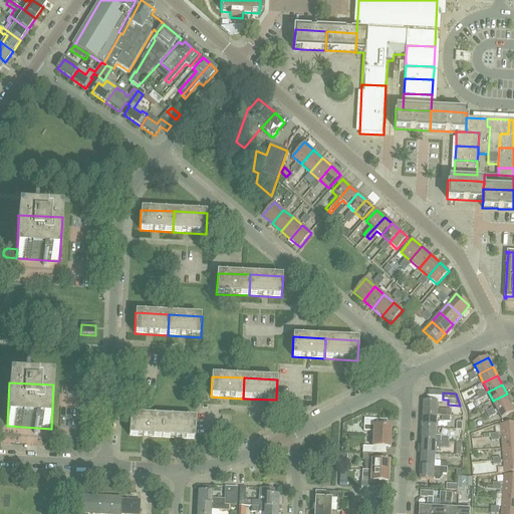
[(507,394),(493,401),(497,411),(511,403),(507,394)]
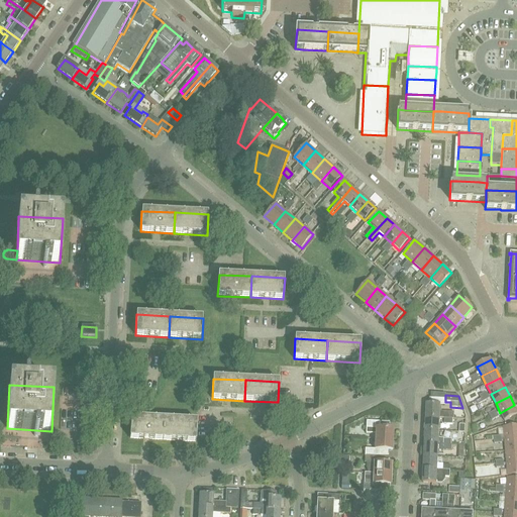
[(440,399),(430,399),(430,405),(427,405),(426,419),(440,419),(444,420),(453,420),(454,414),(442,413),(442,407),(440,407),(440,405),(440,399)]
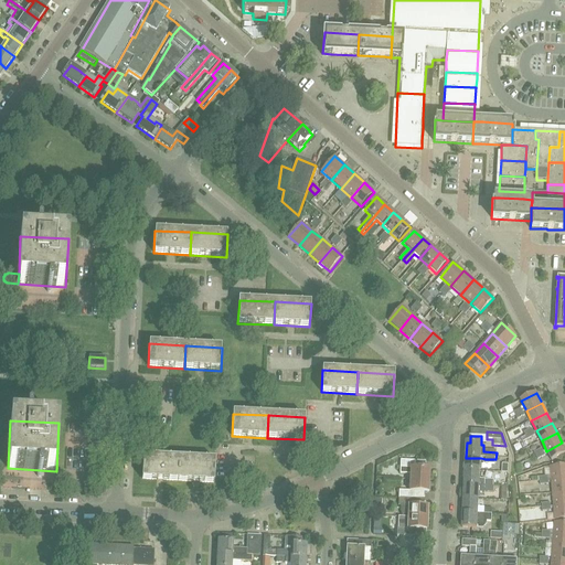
[(564,448),(562,443),(546,451),(552,461),(564,454),(564,448)]
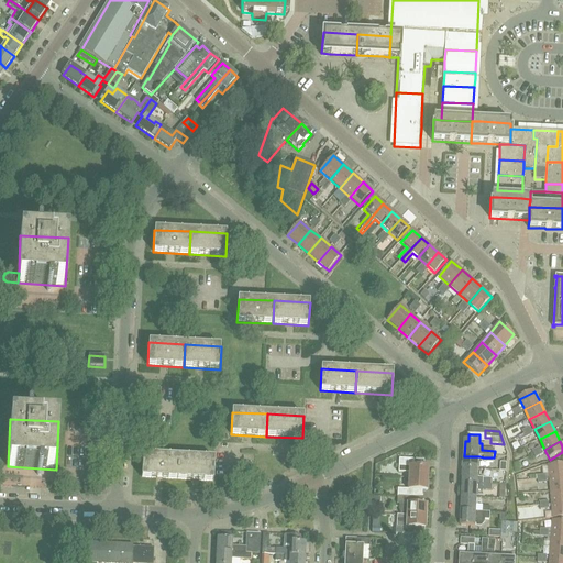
[(142,478),(178,479),(179,457),(143,455),(142,478)]
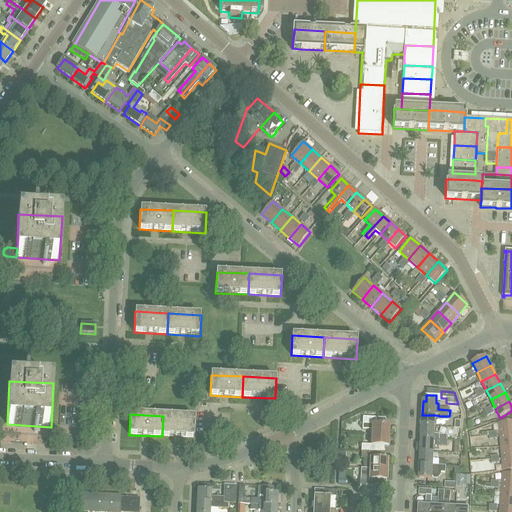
[(435,428),(436,415),(422,415),(421,427),(435,428)]
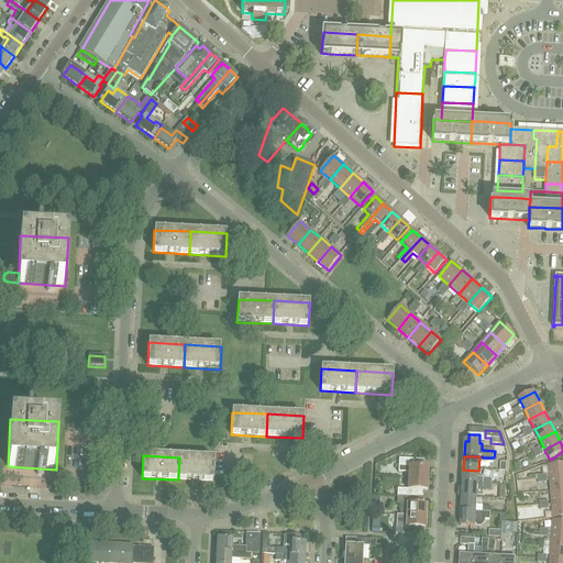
[(214,459),(179,457),(178,479),(213,482),(214,459)]
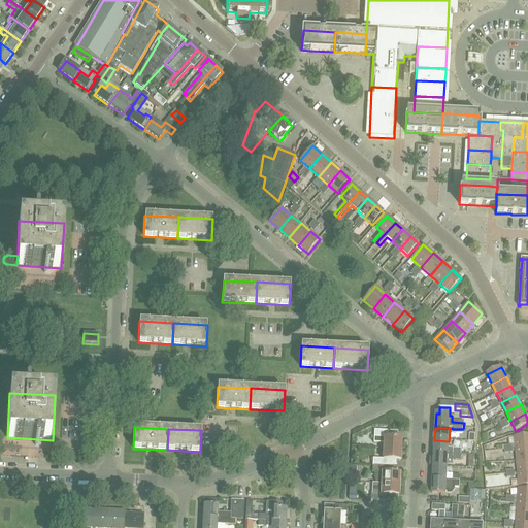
[(384,442),(383,449),(400,450),(401,439),(388,438),(388,431),(374,431),(373,441),(384,442)]
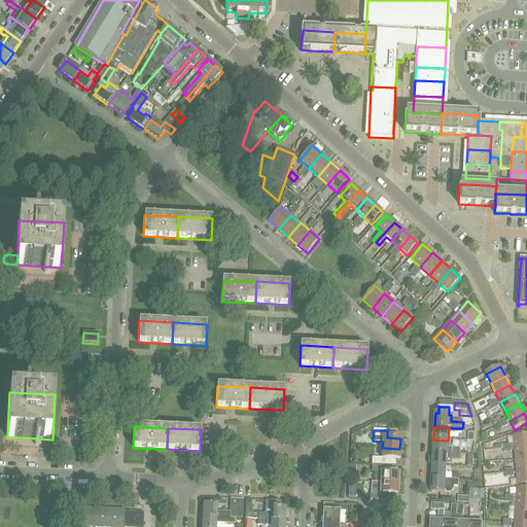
[(526,447),(526,433),(514,435),(515,448),(526,447)]
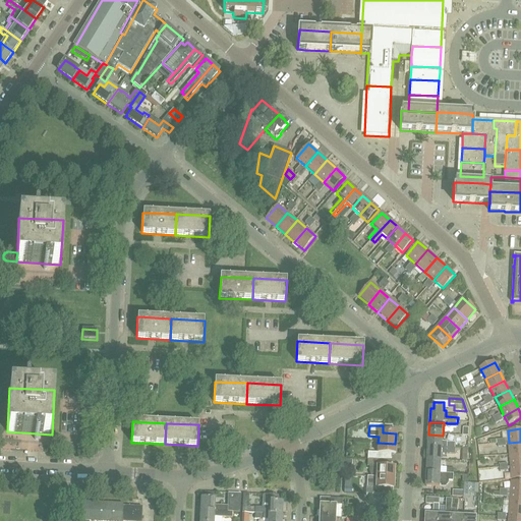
[(443,443),(443,436),(428,435),(428,448),(455,449),(455,444),(443,443)]
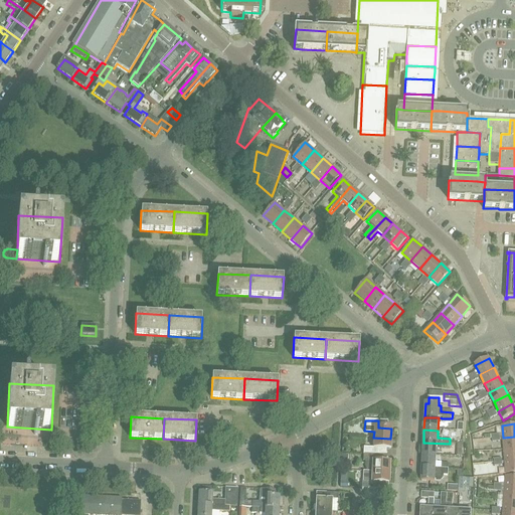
[(504,450),(514,449),(514,437),(503,438),(504,450)]
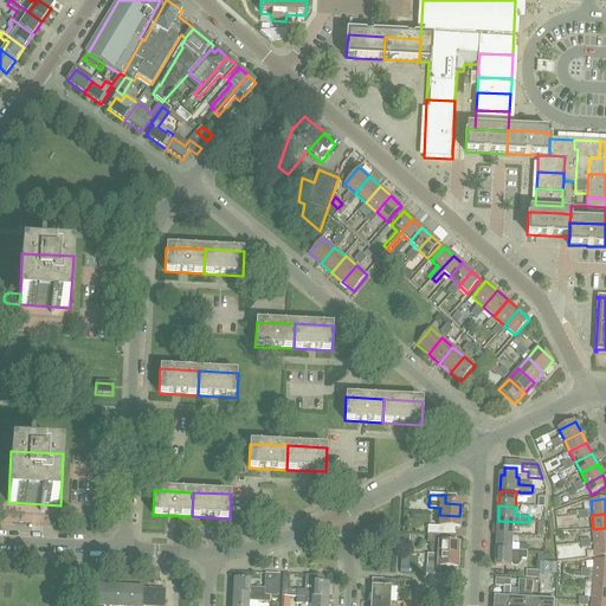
[(427,535),(444,536),(444,528),(459,529),(459,516),(439,515),(439,527),(427,527),(427,535)]
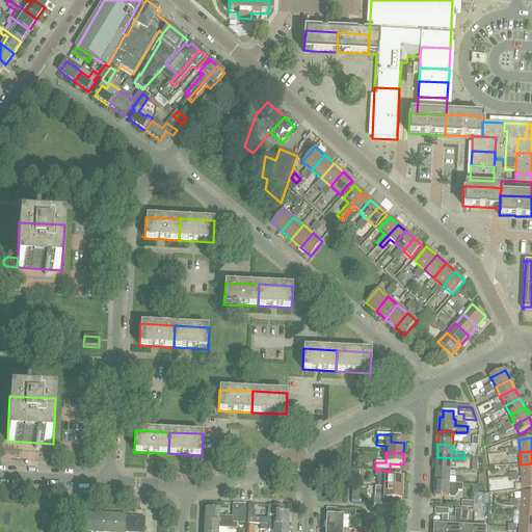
[(464,464),(464,458),(437,457),(436,471),(451,471),(451,464),(456,464),(456,463),(464,464)]
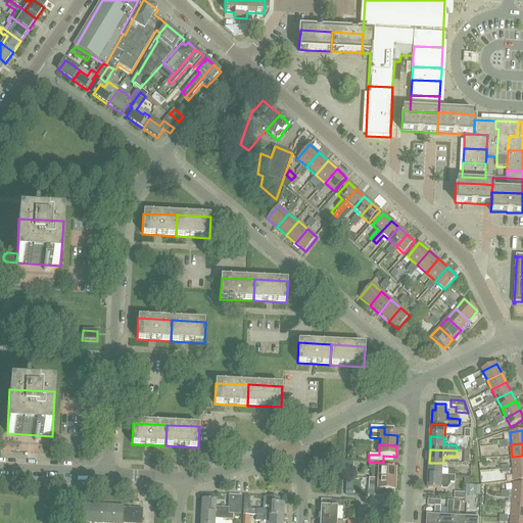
[(513,469),(522,468),(522,456),(512,457),(513,463),(513,469)]
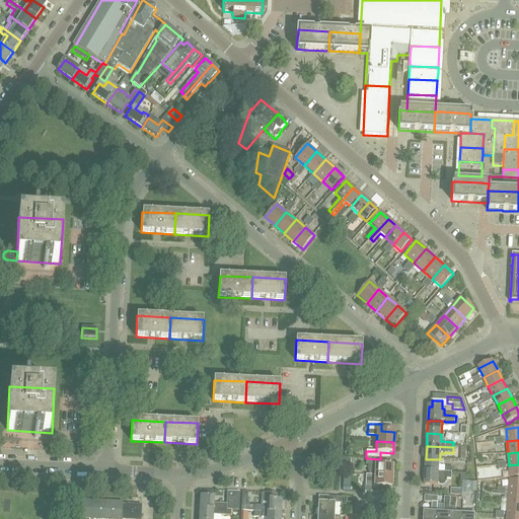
[(370,475),(375,476),(392,476),(392,466),(379,465),(380,459),(366,458),(366,465),(368,465),(368,469),(368,472),(370,475)]
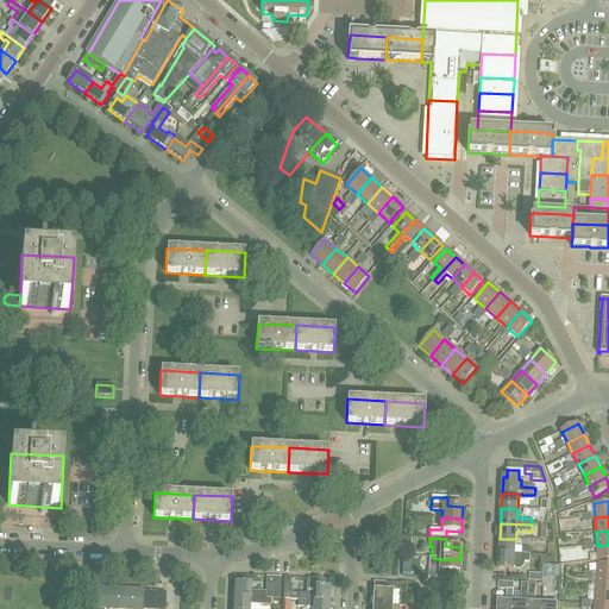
[(515,556),(516,539),(500,539),(498,554),(515,556)]
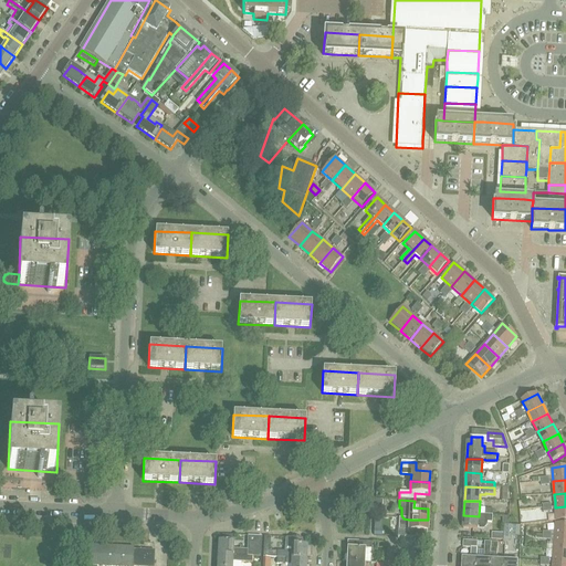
[(556,521),(565,520),(565,506),(555,507),(556,521)]
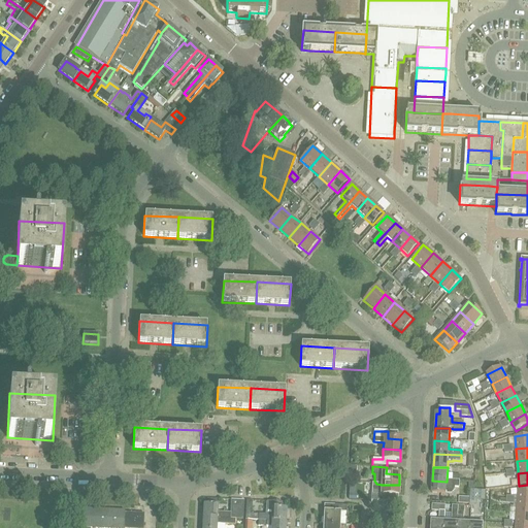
[(460,482),(452,482),(447,482),(432,481),(432,494),(447,495),(447,488),(460,488),(460,482)]
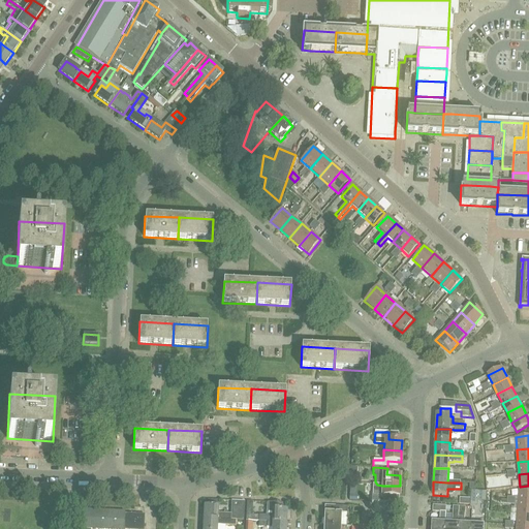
[(399,497),(400,486),(382,486),(382,491),(377,490),(376,495),(372,495),(371,502),(385,503),(385,496),(399,497)]
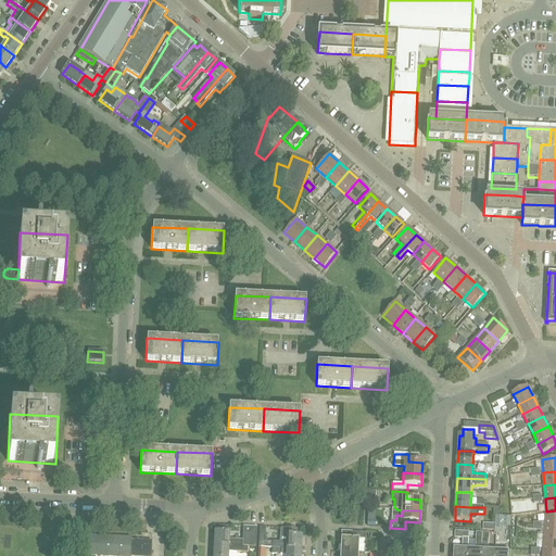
[(555,515),(546,514),(545,520),(544,527),(555,528),(555,515)]
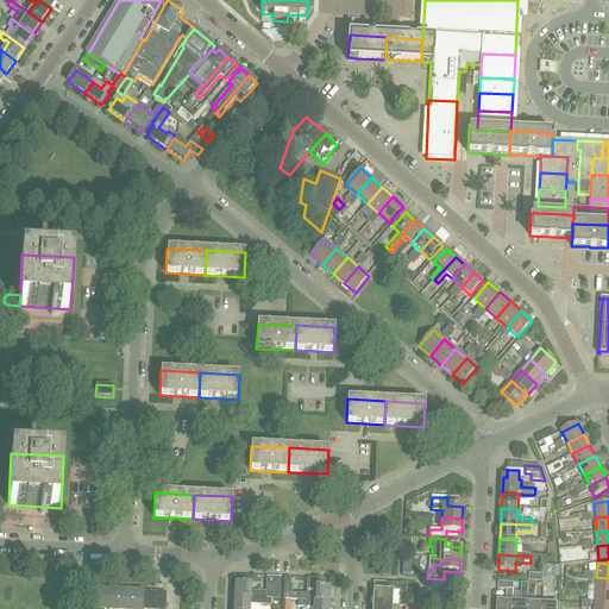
[(595,591),(608,592),(608,578),(596,577),(595,591)]
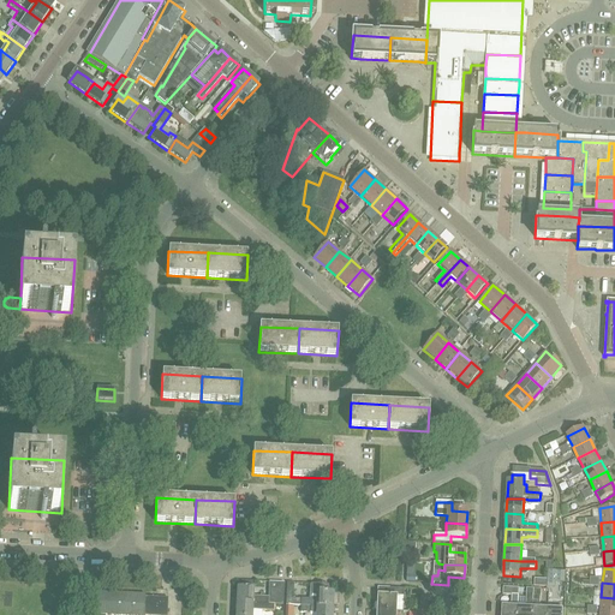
[(284,605),(284,584),(269,584),(268,598),(268,605),(274,605),(284,605)]
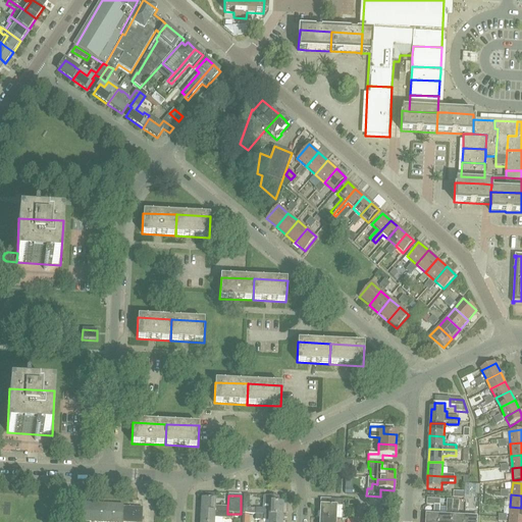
[(250,496),(244,496),(244,502),(243,514),(255,514),(256,509),(249,509),(250,503),(250,496)]
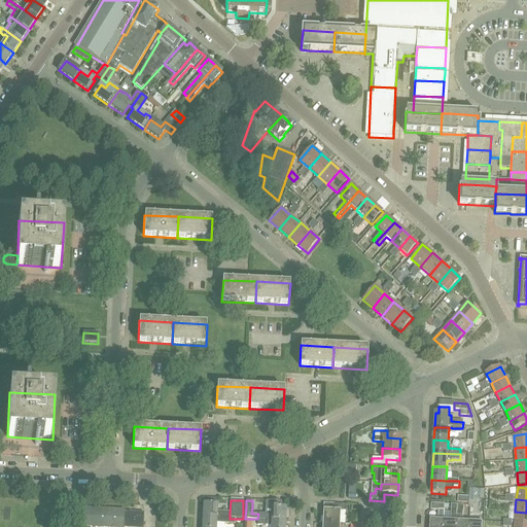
[(280,508),(280,502),(270,501),(270,508),(272,507),(272,515),(266,514),(258,514),(257,519),(267,520),(271,520),(285,521),(285,508),(280,508)]
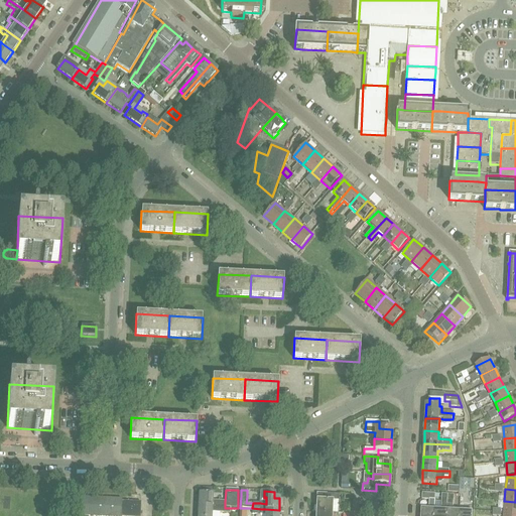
[(433,515),(434,510),(435,497),(435,494),(422,493),(422,499),(429,500),(429,509),(421,509),(420,515),(433,515)]
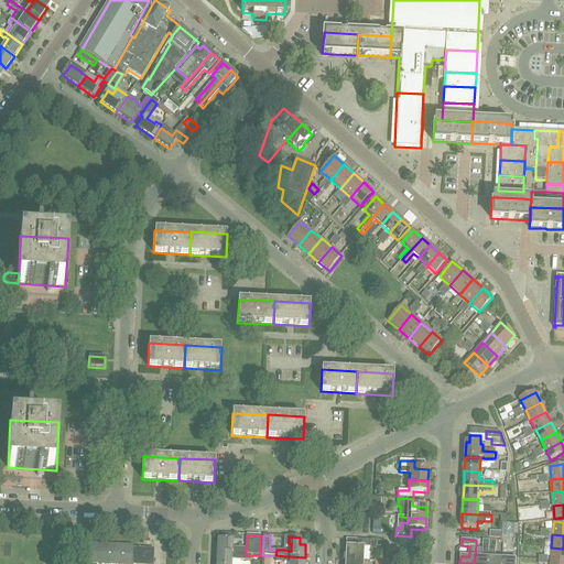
[(217,548),(217,553),(231,554),(246,555),(246,549),(231,548),(232,541),(224,541),(217,540),(217,548)]
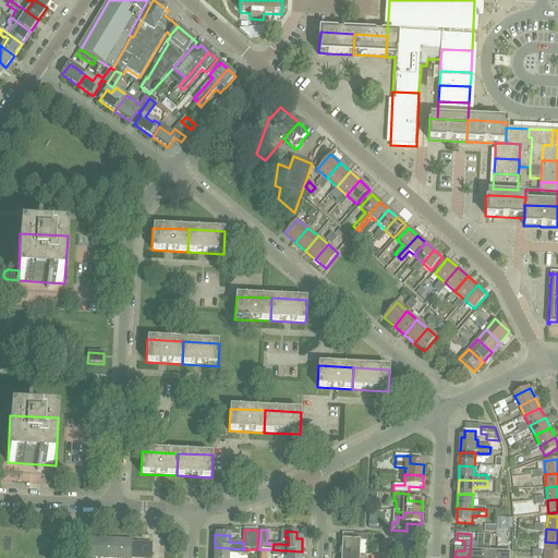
[(341,554),(360,555),(365,555),(366,535),(342,534),(341,554)]
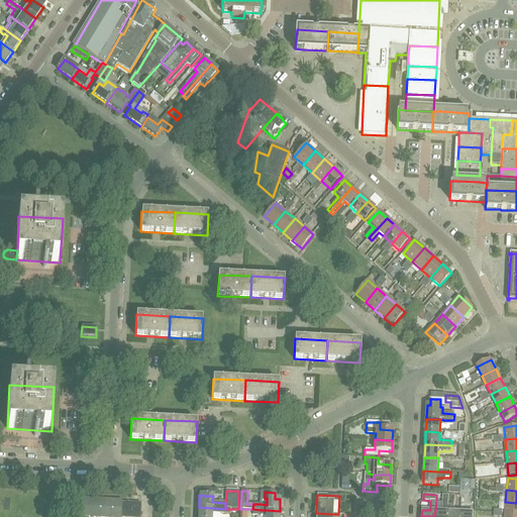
[(442,511),(435,511),(434,516),(447,516),(448,511),(448,495),(442,495),(442,511)]
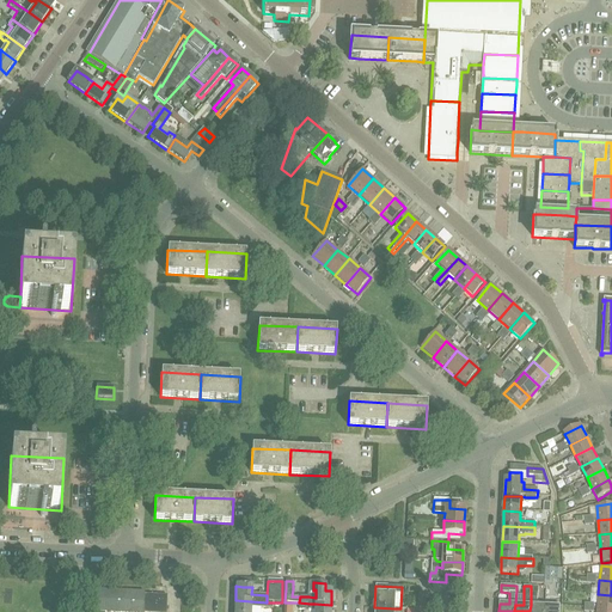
[(531,605),(530,611),(545,611),(545,606),(538,606),(539,587),(531,586),(531,605)]
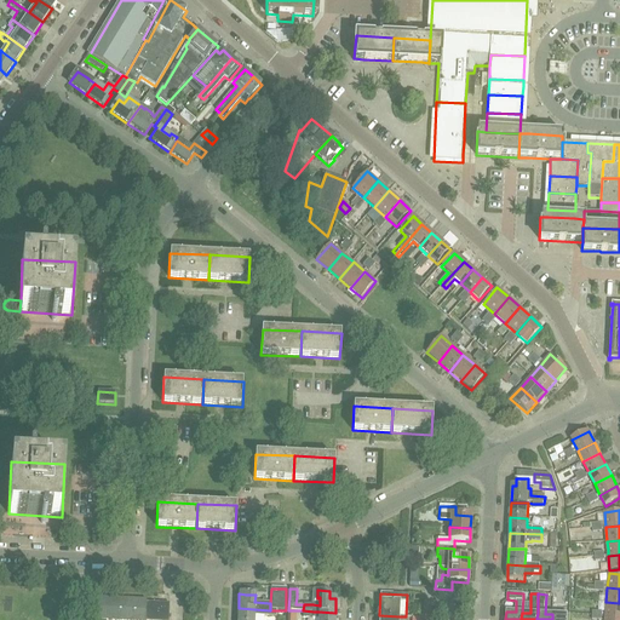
[(99,598),(97,619),(168,619),(170,604),(147,602),(147,601),(99,598)]
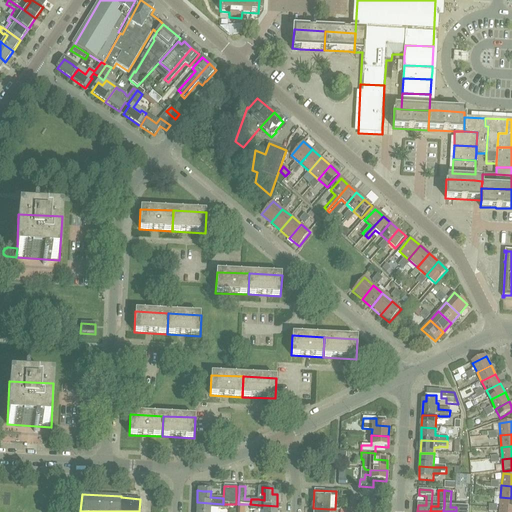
[(511,498),(500,497),(499,509),(511,510),(511,498)]
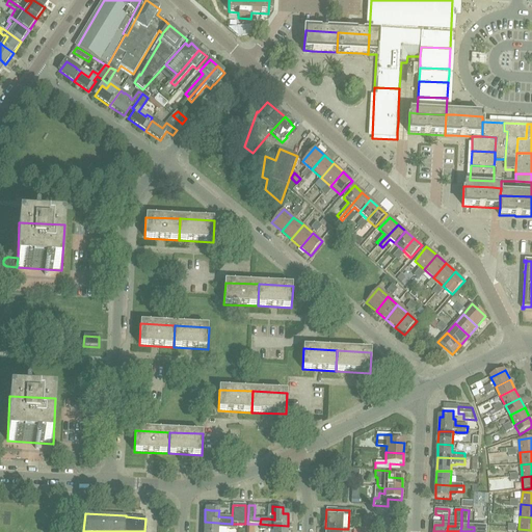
[(232,524),(218,523),(205,522),(204,531),(217,531),(218,528),(237,529),(237,524),(232,524)]
